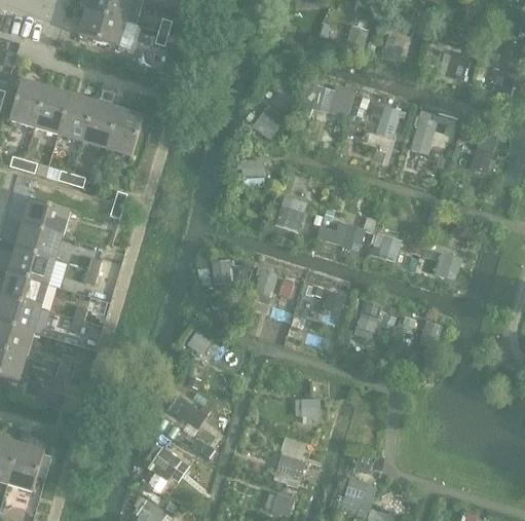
[(87,0),(85,7),(126,20),(132,0),(87,0)]
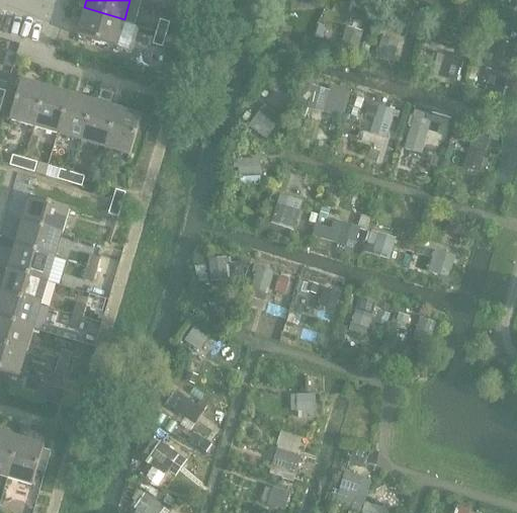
[(116,44),(124,19),(84,7),(77,32),(116,44)]
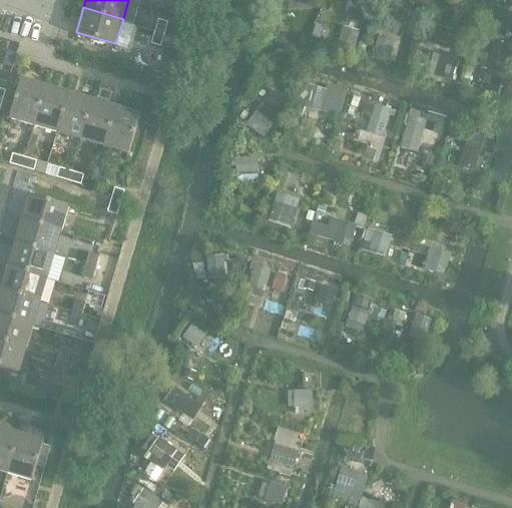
[(158,16),(154,28),(164,31),(167,19),(158,16)]
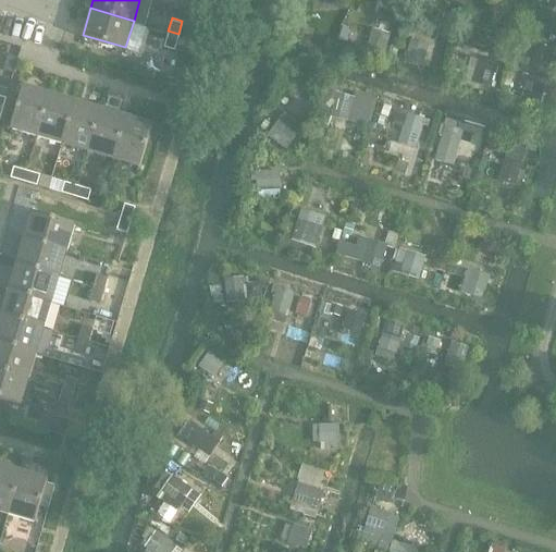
[(384,51),(390,31),(372,25),(367,46),(384,51)]
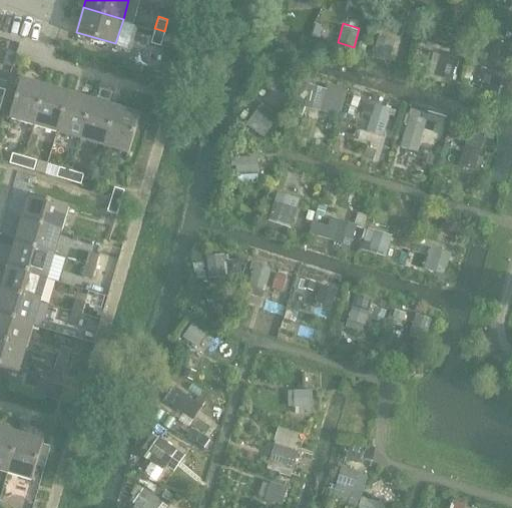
[(164,31),(154,28),(150,40),(160,43),(164,31)]
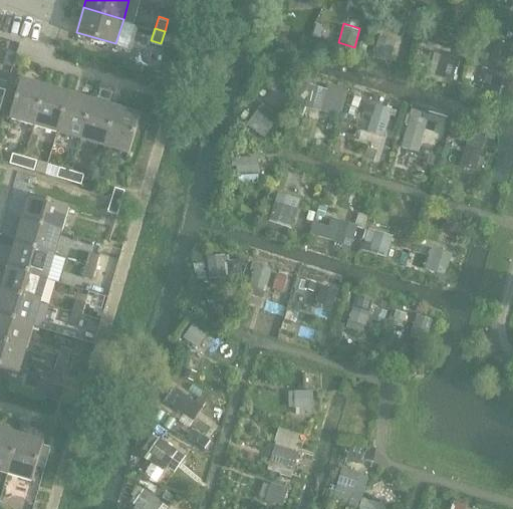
[(390,57),(395,38),(378,34),(373,53),(390,57)]
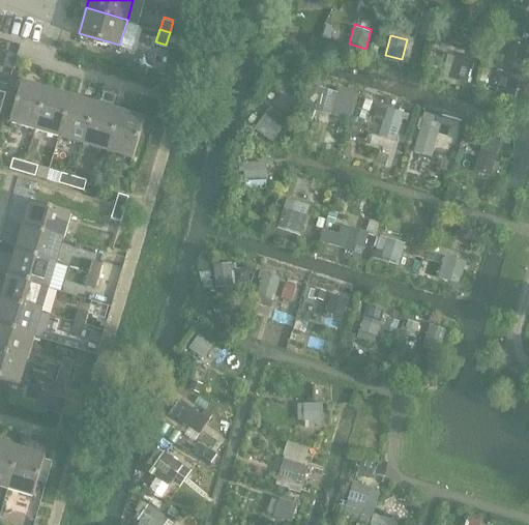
[(2,63),(12,66),(17,54),(6,51),(2,63)]
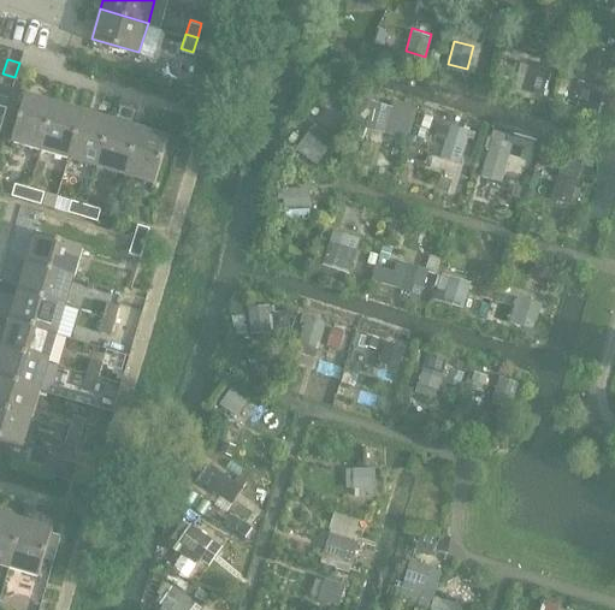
[(542,93),(549,70),(530,64),(522,87),(542,93)]
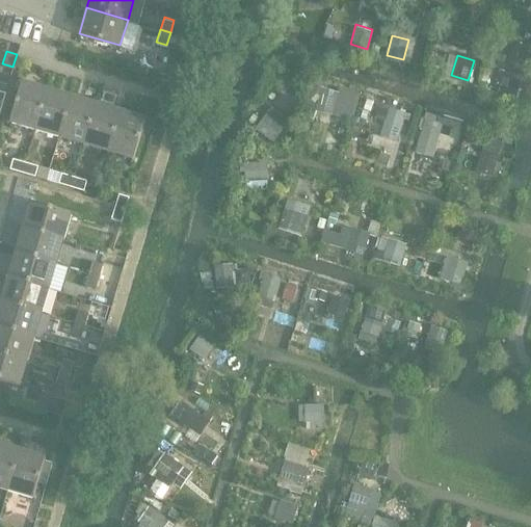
[(515,94),(522,74),(505,69),(499,89),(515,94)]
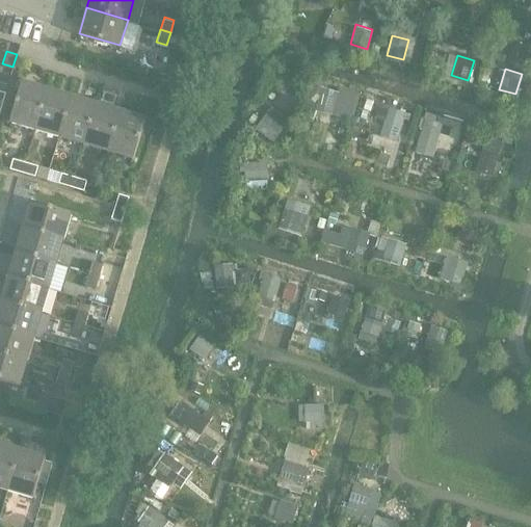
[(9,120),(35,128),(48,86),(22,79),(9,120)]
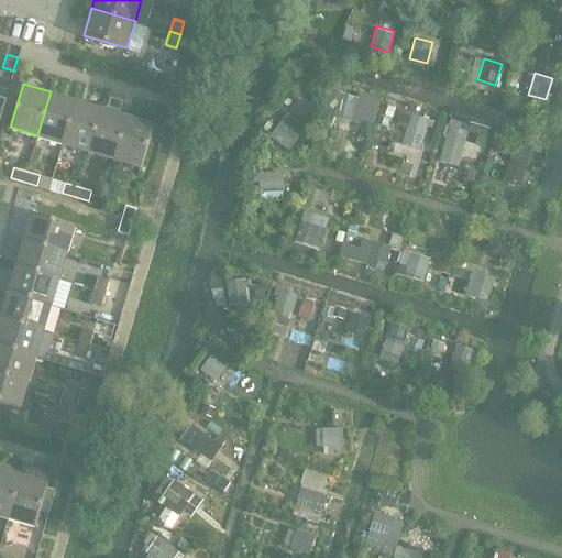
[(352,119),(359,96),(333,89),(330,97),(335,99),(333,107),(326,105),(320,119),(331,122),(333,115),(352,119)]
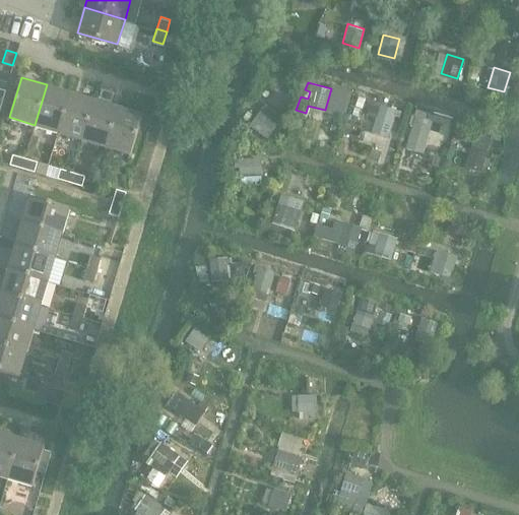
[(71,91),(47,84),(35,125),(59,132),(71,91)]
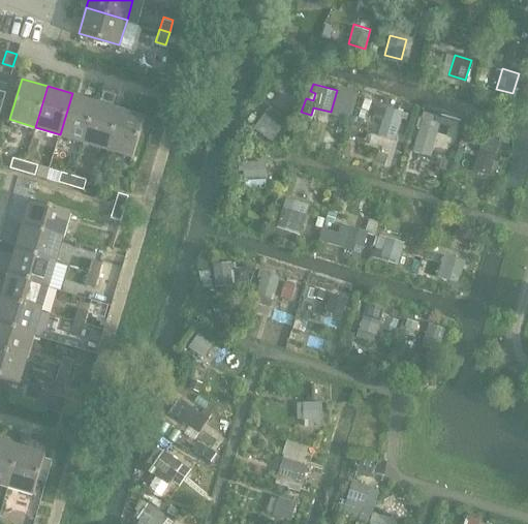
[(96,100),(72,93),(60,134),(85,142),(96,100)]
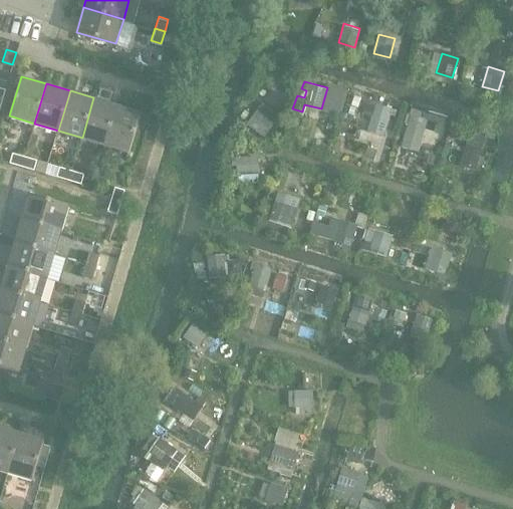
[(118,105),(93,97),(82,138),(106,145),(118,105)]
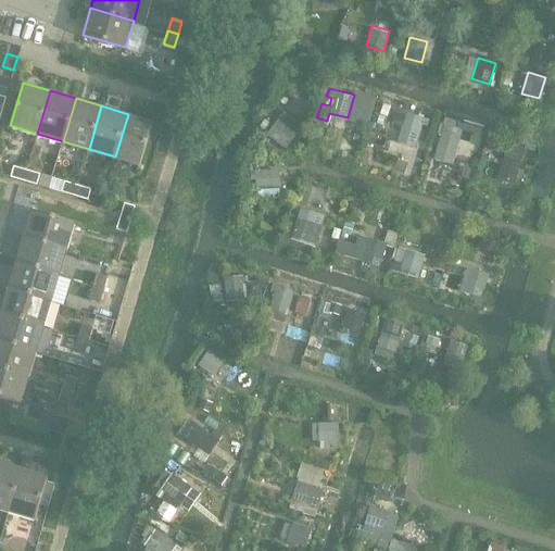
[(415,143),(424,115),(405,110),(396,139),(415,143)]
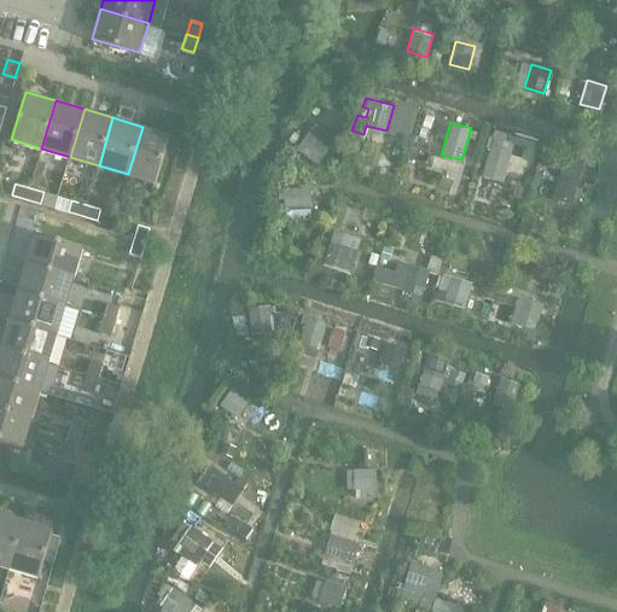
[(169,134),(143,127),(128,174),(155,182),(169,134)]
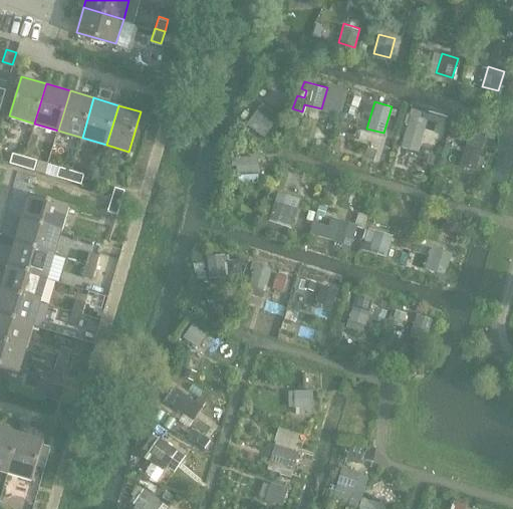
[(262,136),(272,120),(256,109),(246,123),(262,136)]
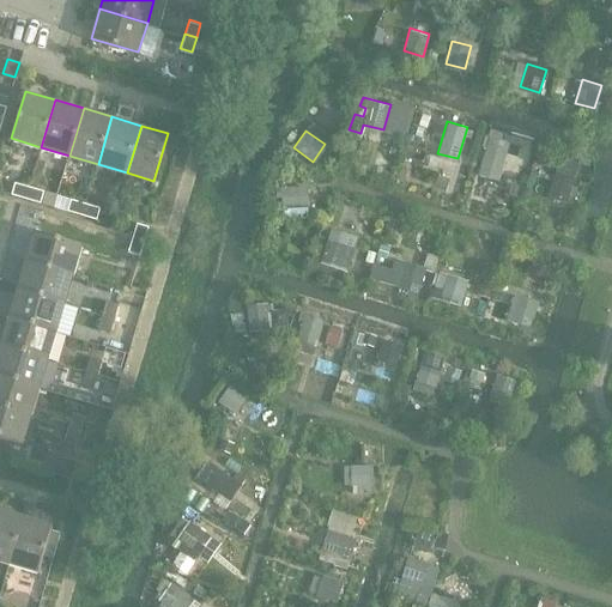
[(498,177),(509,140),(489,134),(478,171),(498,177)]
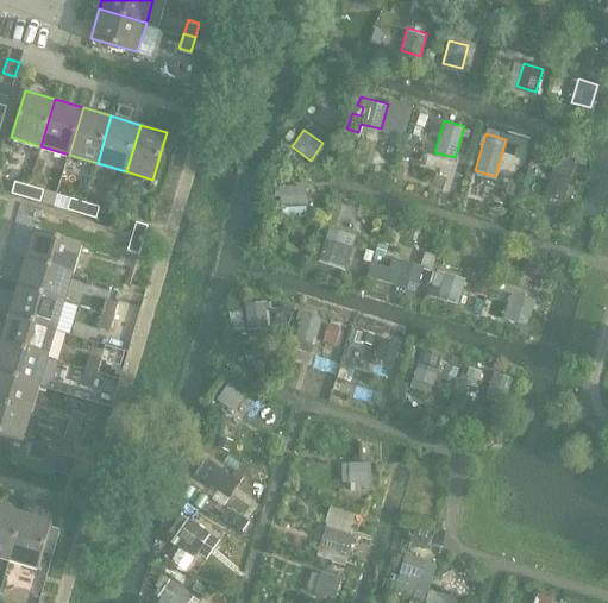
[(557,154),(544,192),(564,199),(576,159),(557,154)]
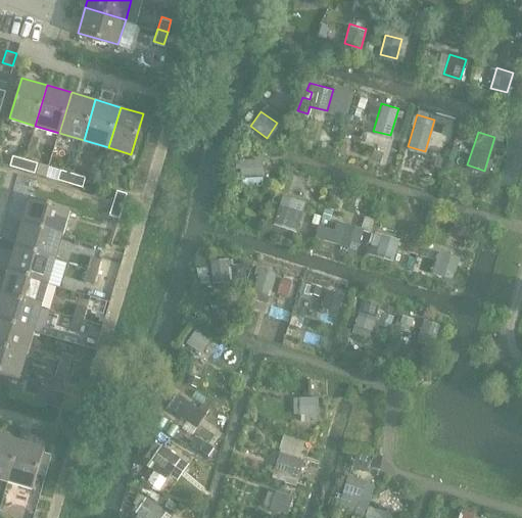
[(9,163),(22,168),(26,157),(12,153),(9,163)]
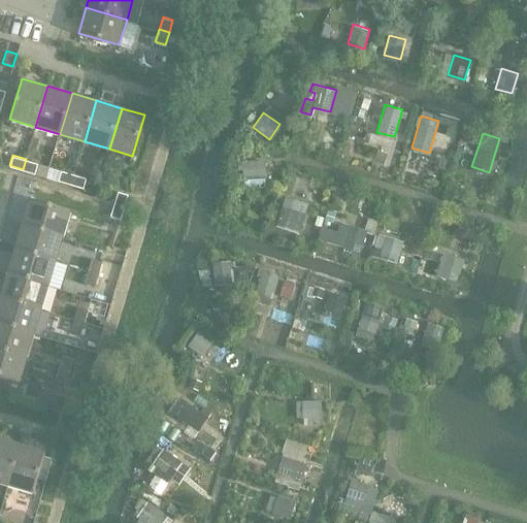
[(37,163),(26,159),(23,169),(34,172),(37,163)]
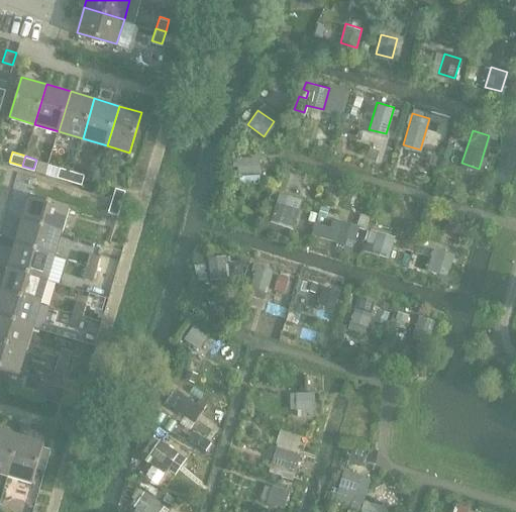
[(260,173),(259,156),(237,157),(238,174),(260,173)]
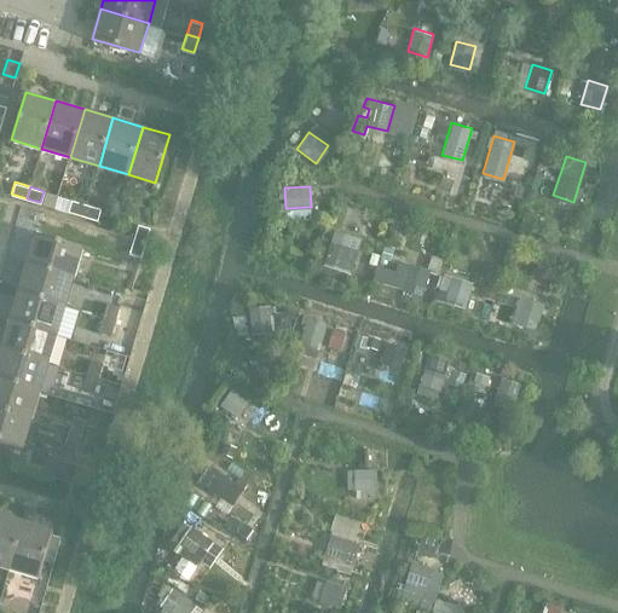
[(68,210),(84,215),(87,203),(71,198),(68,210)]
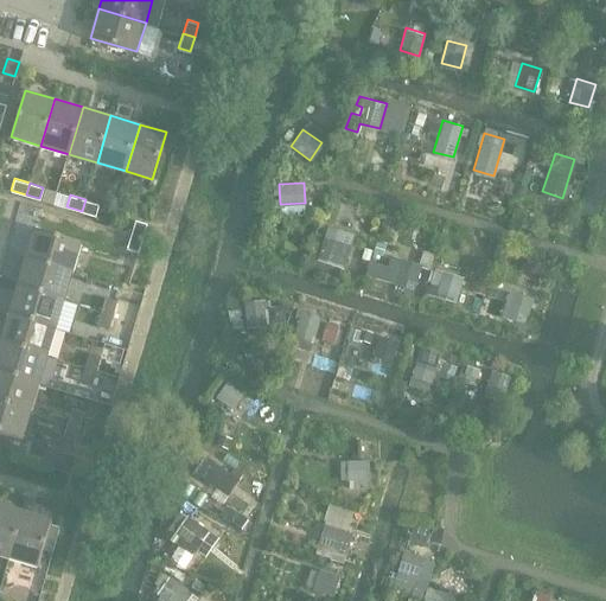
[(85,199),(82,211),(95,215),(99,203),(85,199)]
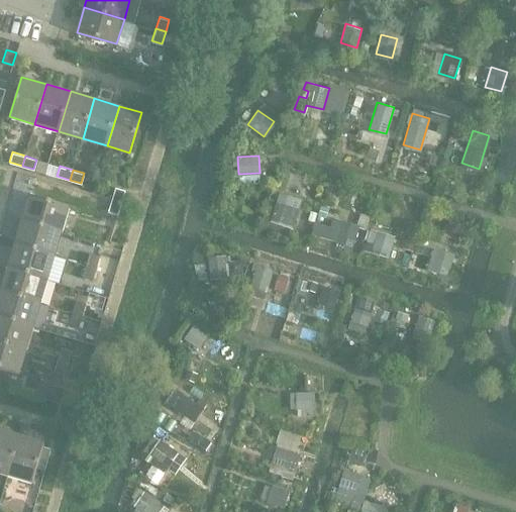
[(115,186),(113,194),(112,197),(122,200),(125,189),(115,186)]
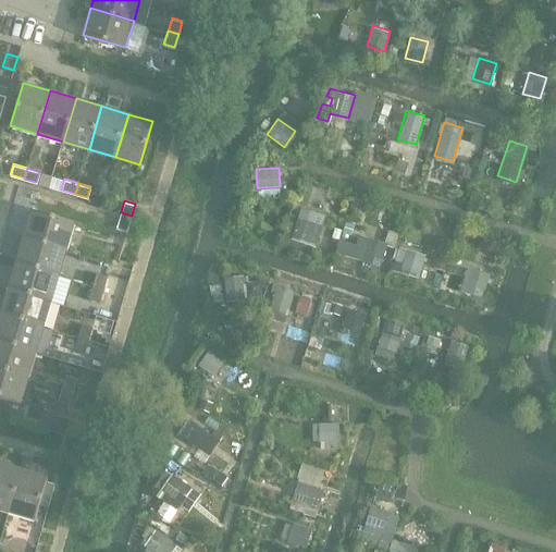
[(320,229),(324,212),(300,206),(292,236),(316,244),(320,229)]
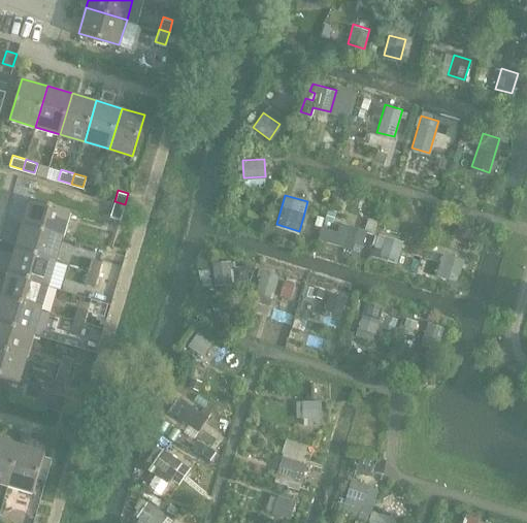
[(30,198),(23,222),(63,234),(70,210),(30,198)]
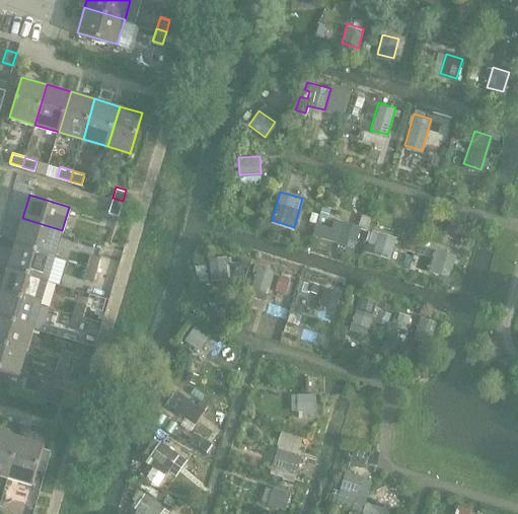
[(123,201),(113,198),(108,212),(118,214),(123,201)]
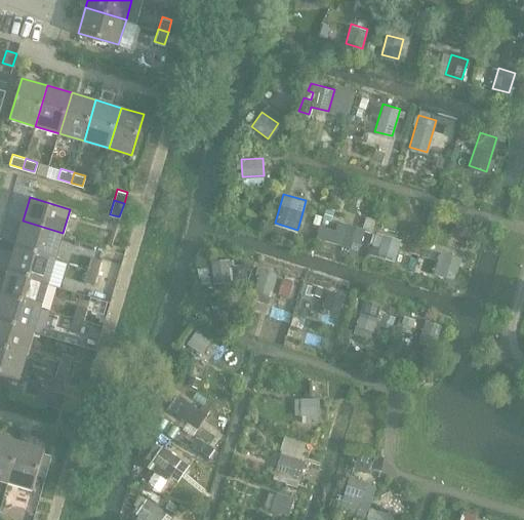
[(63,233),(23,221),(14,246),(54,258),(63,233)]
